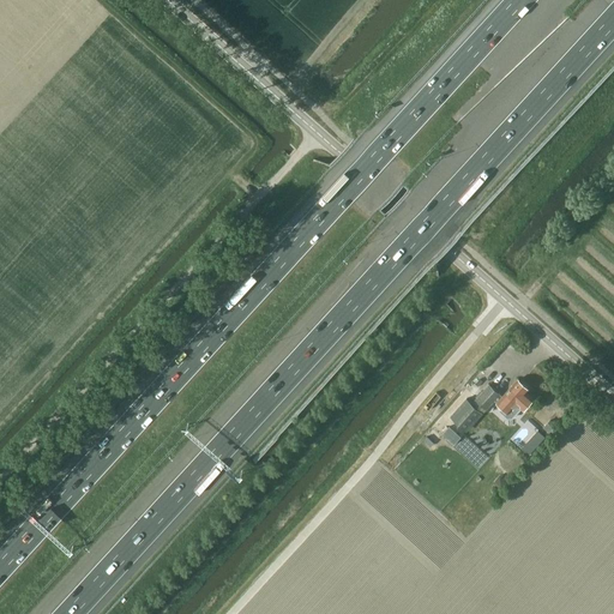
[(290,145),(289,146),(294,150),(292,154),(289,156),(286,152),(283,154),(289,160),(298,150),(290,145)]
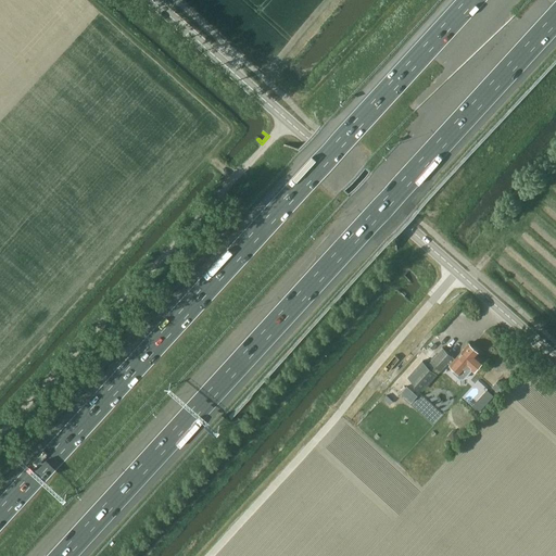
[(418,280),(419,279),(409,269),(403,277),(412,286),(413,285),(405,277),(407,275),(409,273),(418,280)]
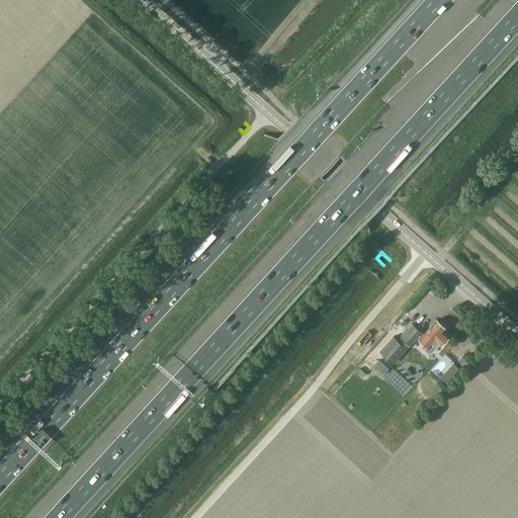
[(437,320),(424,334),(412,324),(402,336),(412,344),(418,338),(419,339),(424,343),(422,346),(429,352),(433,352),(440,344),(442,346),(450,336),(444,331),(447,328),(437,320)]
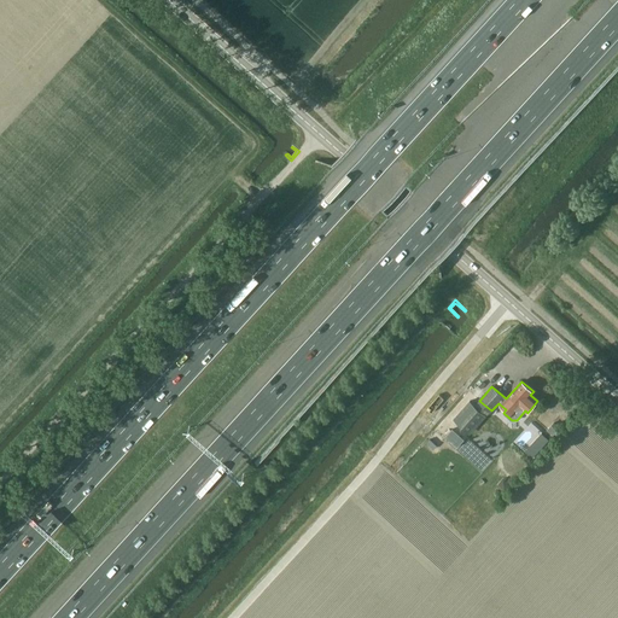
[(482,412),(470,401),(453,419),(465,430),(482,412)]
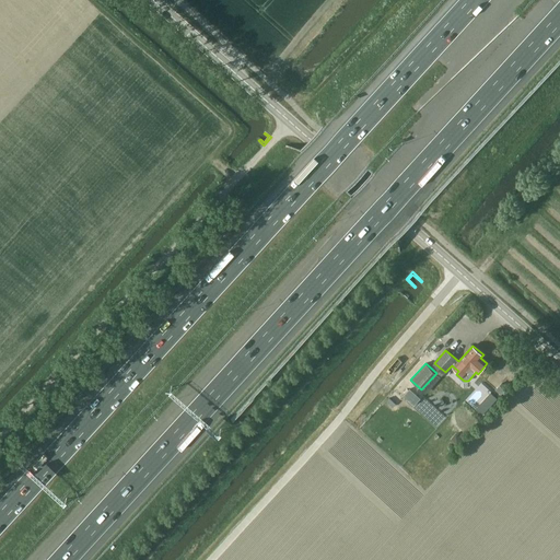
[(419,399),(409,391),(405,395),(415,405),(419,399)]
